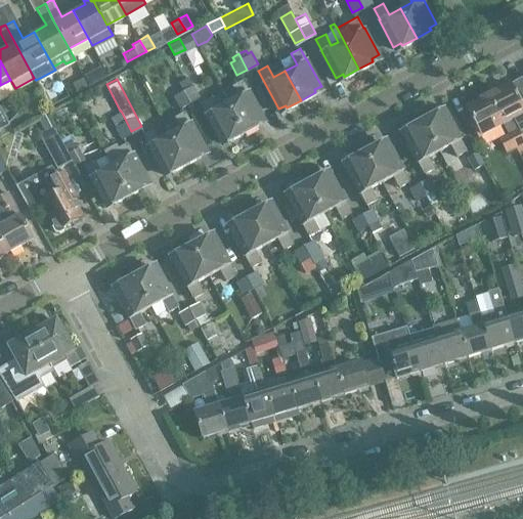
[(227,101),(244,131),(258,124),(256,121),(263,117),(249,90),(243,79),(232,84),(238,95),(227,101)]
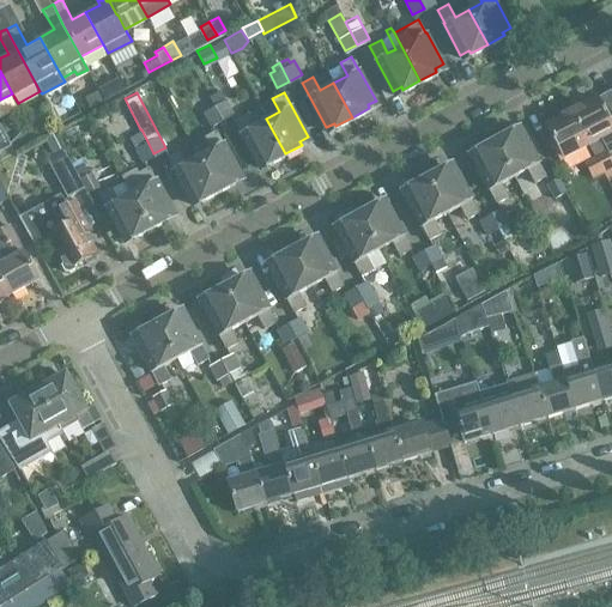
[(595,153),(604,170),(607,177),(611,174),(611,159),(606,149),(609,147),(601,135),(611,128),(611,115),(607,107),(604,109),(597,95),(571,108),(589,141),(595,153)]
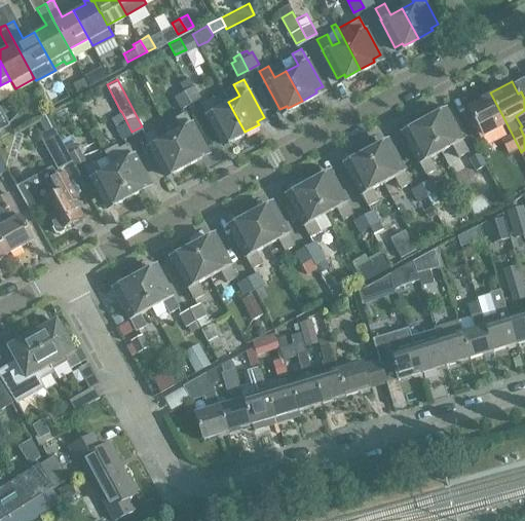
[(193,82),(183,87),(190,101),(200,96),(193,82)]
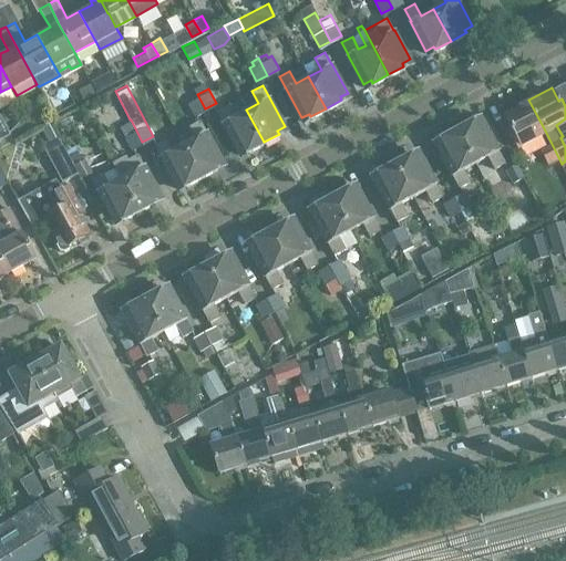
[(47,102),(53,114),(73,104),(67,92),(47,102)]
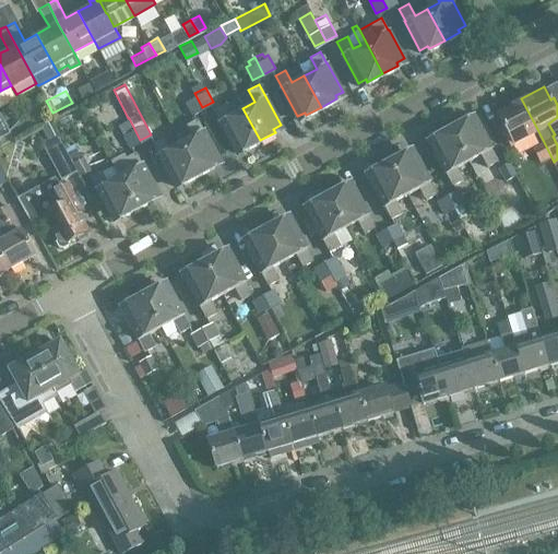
[(191,114),(202,107),(194,93),(183,99),(191,114)]
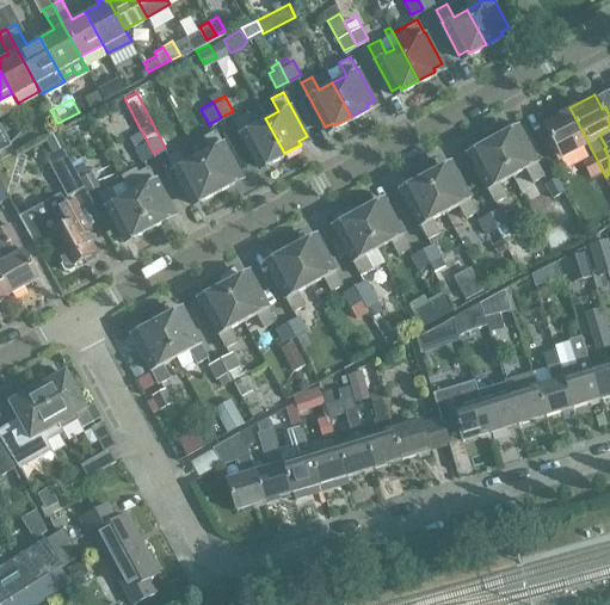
[(556,156),(587,141),(570,107),(543,122),(550,136),(547,137),(556,156)]
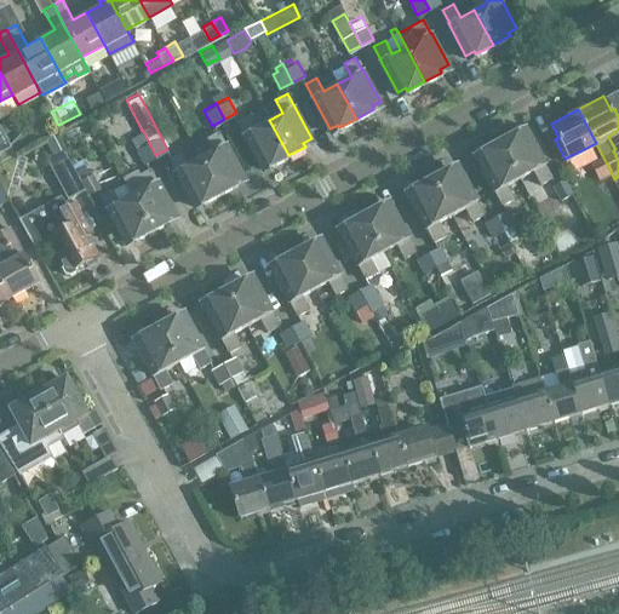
[(288,155),(269,120),(256,127),(248,114),(238,120),(245,133),(244,133),(261,166),(269,161),(271,165),(288,155)]
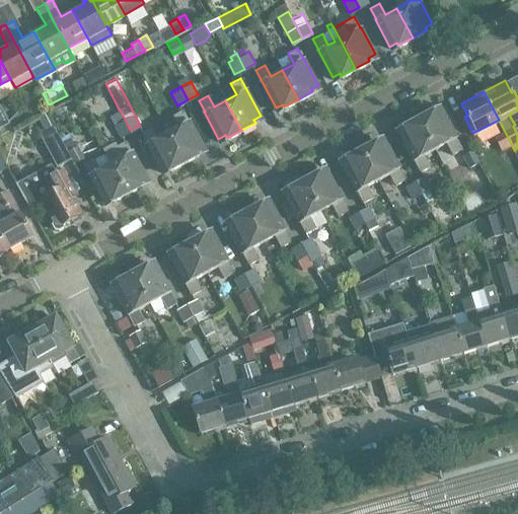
[(0,125),(8,121),(0,104),(0,125)]
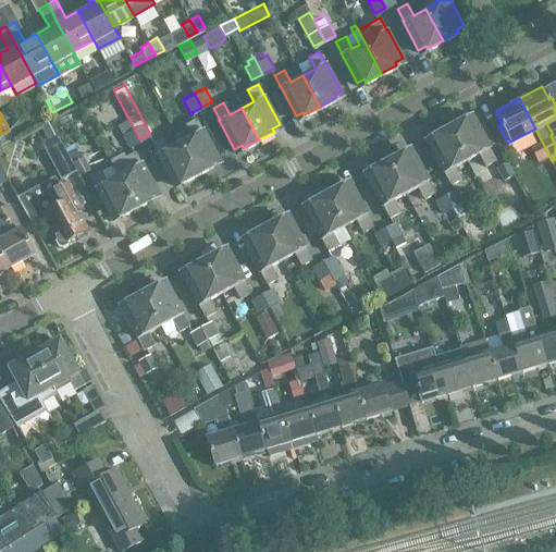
[(76,169),(72,160),(49,117),(40,122),(49,139),(42,144),(61,178),(76,169)]
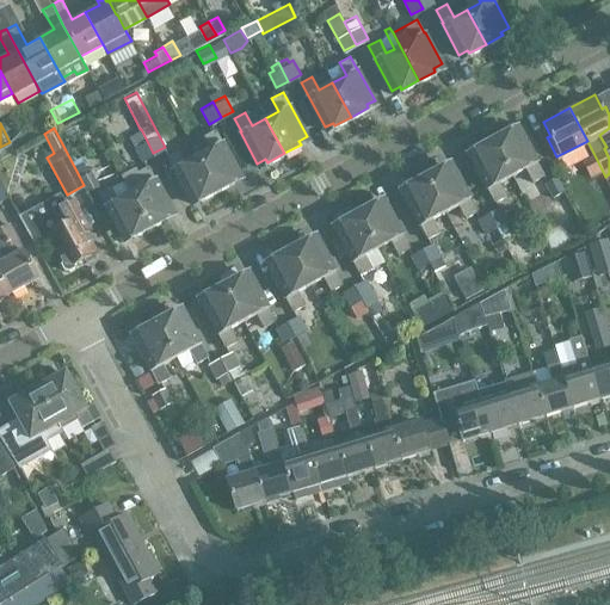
[(198,154),(216,189),(233,180),(232,177),(240,172),(223,141),(222,141),(215,128),(204,134),(211,147),(198,154)]
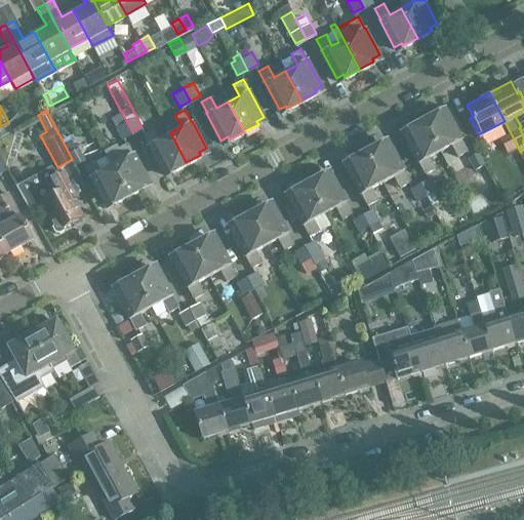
[(424,119),(439,149),(451,143),(457,153),(467,148),(460,137),(460,136),(446,110),(439,114),(438,111),(424,119)]
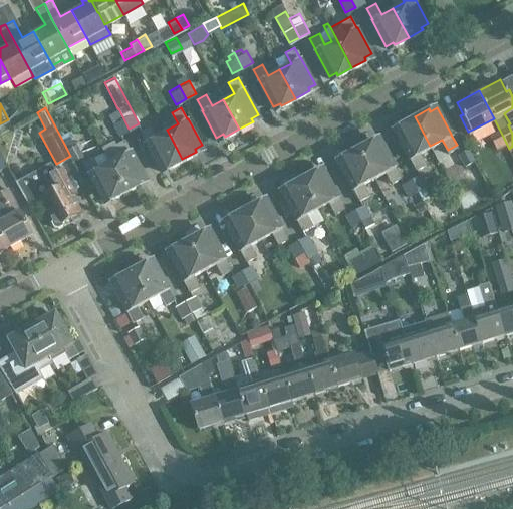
[(118,134),(129,129),(118,108),(117,108),(108,113),(118,134)]
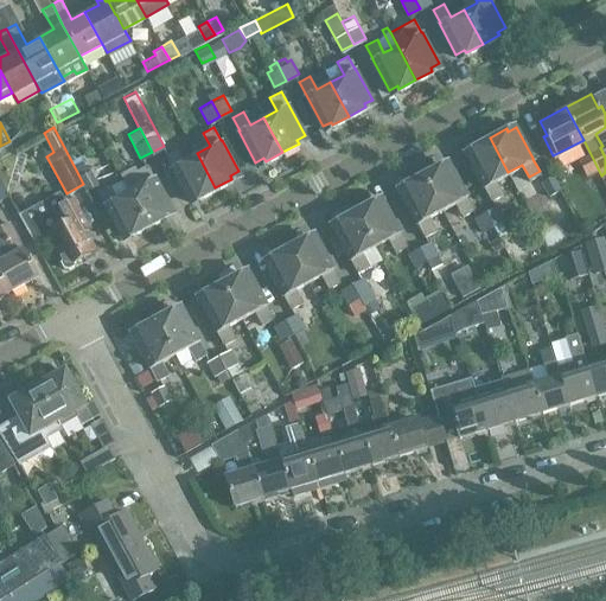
[(508,172),(490,138),(473,146),(474,149),(466,154),(484,185),(491,198),(502,192),(495,179),(508,172)]
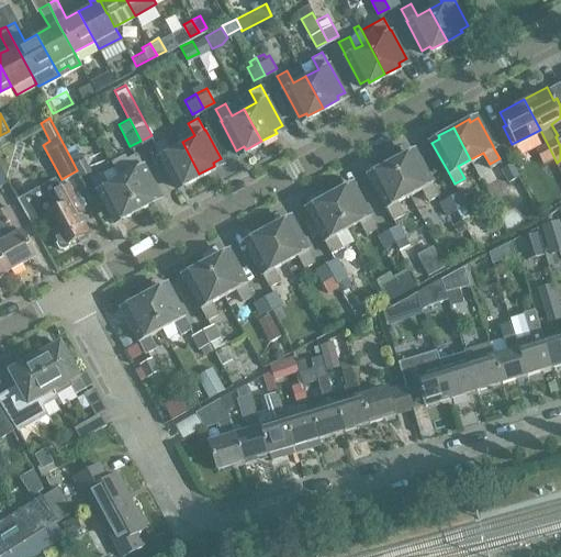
[(199,174),(182,142),(169,148),(164,137),(153,143),(159,155),(175,184),(182,179),(183,182),(199,174)]
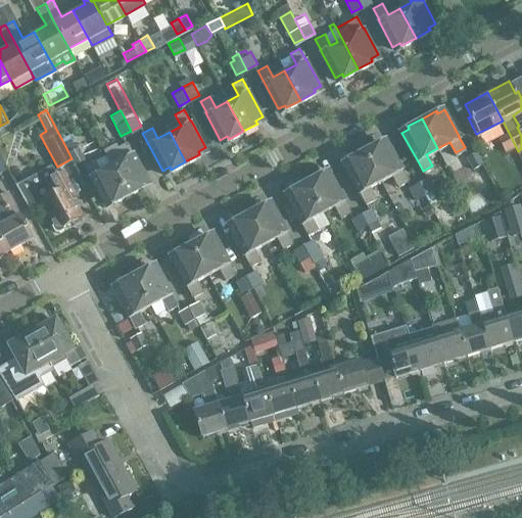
[(515,145),(508,131),(497,136),(505,150),(515,145)]
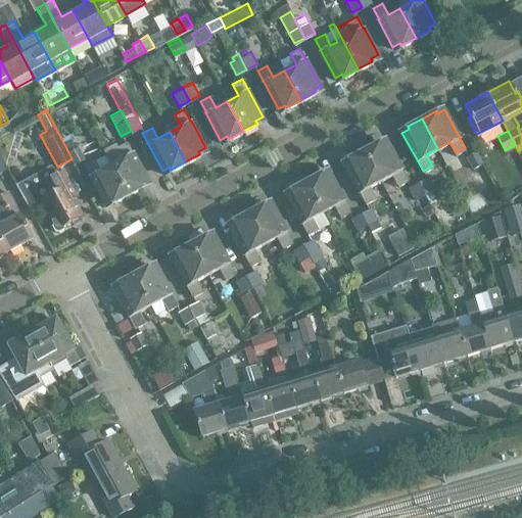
[(364,149),(380,179),(391,173),(397,184),(408,179),(401,168),(387,140),(380,144),(378,142),(364,149)]
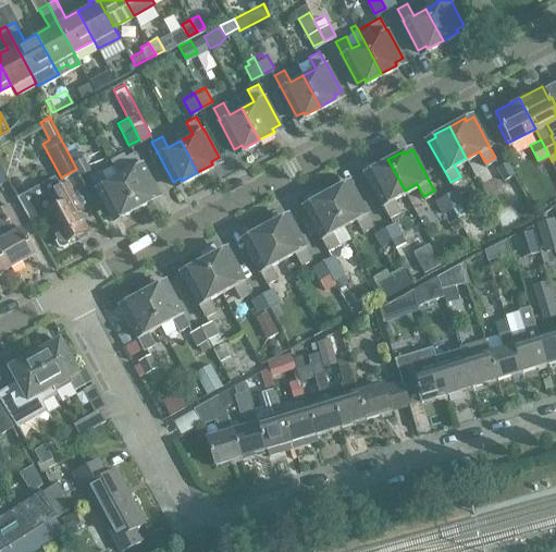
[(112,162),(136,206),(151,198),(149,195),(157,191),(141,162),(135,150),(126,156),(123,150),(110,158),(112,162)]
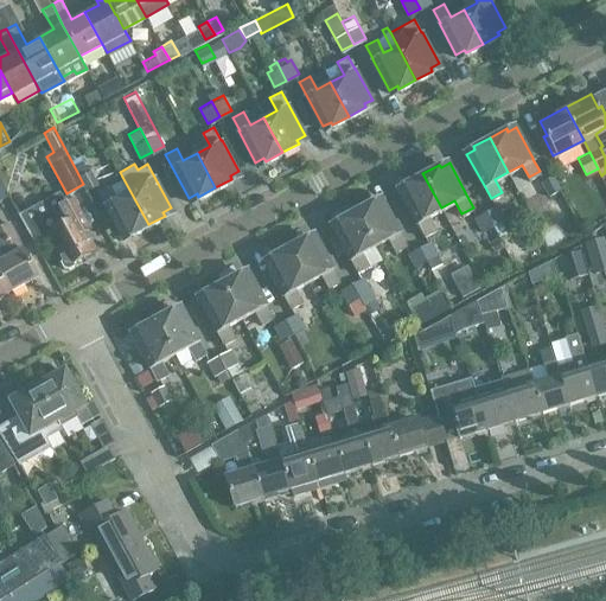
[(78,174),(83,184),(85,189),(99,181),(91,167),(78,174)]
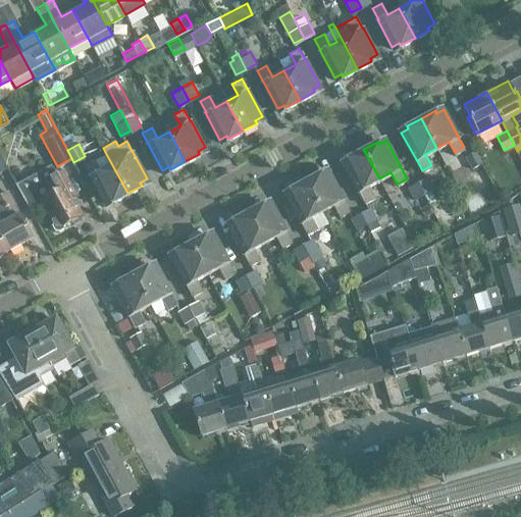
[(379,178),(363,149),(349,157),(351,159),(344,163),(358,190),(359,190),(365,201),(374,196),(368,185),(379,178)]
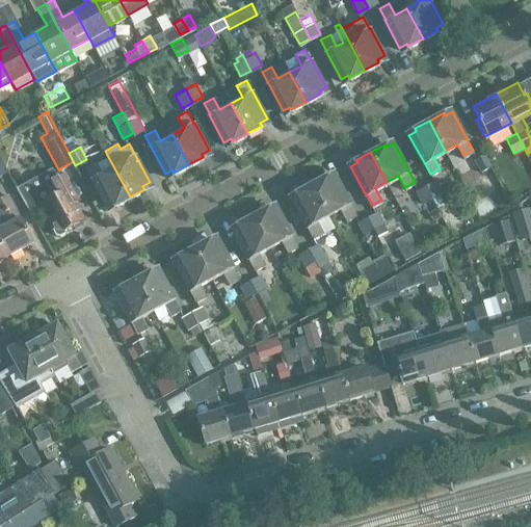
[(473,158),(479,169),(492,163),(485,152),(473,158)]
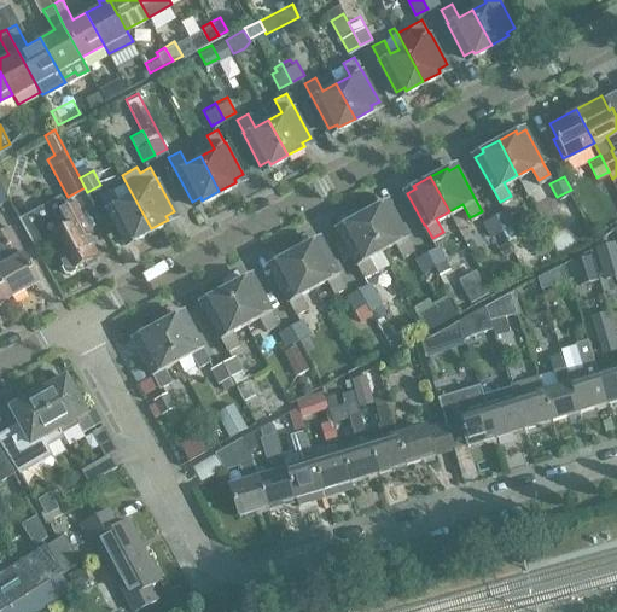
[(151,228),(124,180),(100,193),(108,207),(106,208),(123,239),(132,234),(134,238),(151,228)]
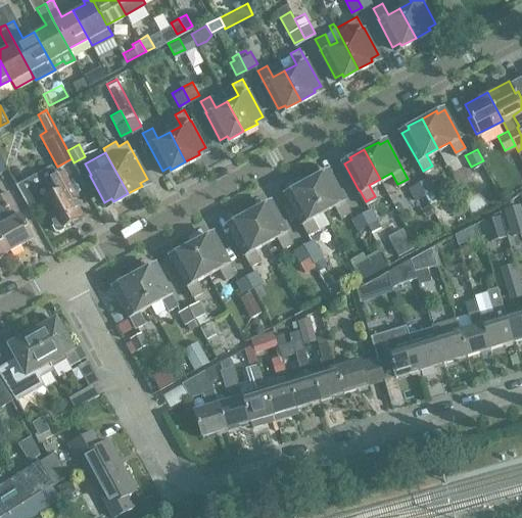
[(61,171),(57,173),(51,162),(15,182),(30,209),(43,201),(53,221),(52,226),(54,230),(60,231),(63,229),(65,223),(81,215),(72,197),(76,195),(61,171)]
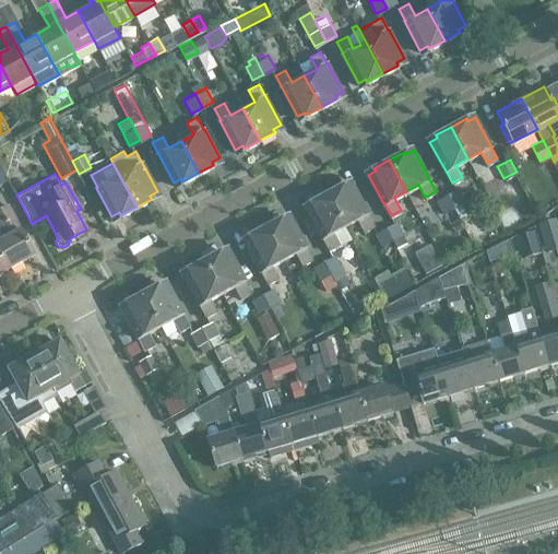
[(328,193),(345,225),(357,217),(364,230),(374,224),(367,212),(368,212),(353,184),(345,188),(343,185),(328,193)]
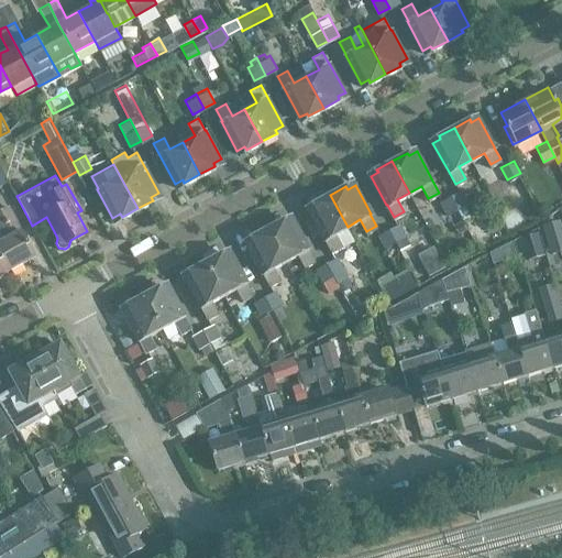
[(461,188),(450,195),(456,207),(469,201),(461,188)]
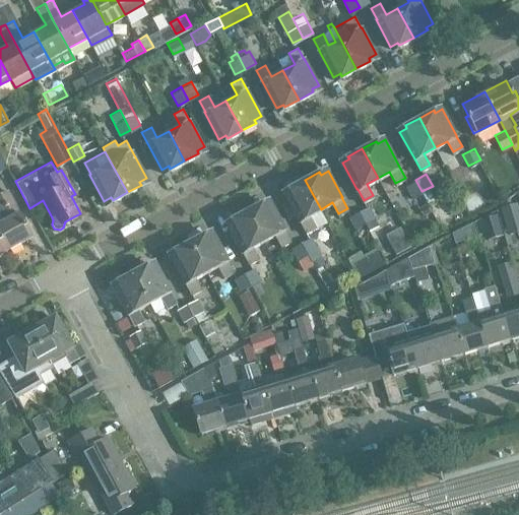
[(321,209),(305,180),(290,187),(293,190),(285,194),(300,220),(306,232),(316,227),(310,215),(321,209)]
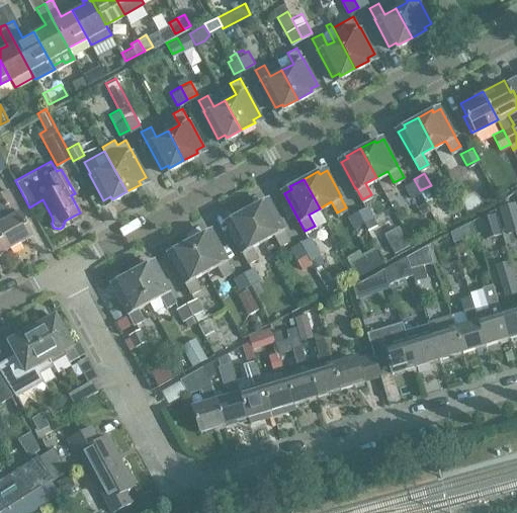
[(410,196),(420,190),(414,179),(404,184),(410,196)]
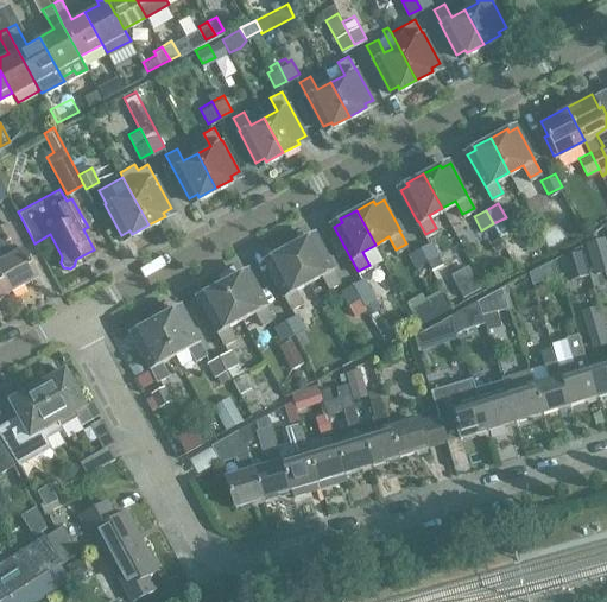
[(0,242),(7,255),(0,259),(0,283),(5,292),(38,273),(8,220),(0,223),(0,242)]
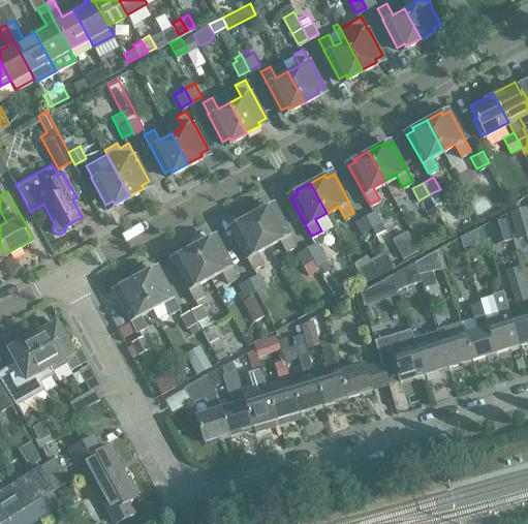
[(252,214),(269,244),(280,238),(286,249),(296,244),(289,233),(275,205),(268,209),(267,206),(252,214)]
